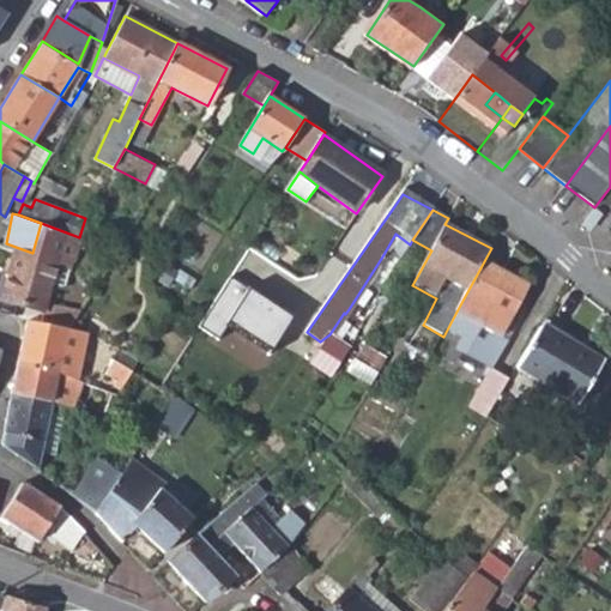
[(83,239),(79,237),(41,223),(32,253),(16,247),(11,270),(5,297),(17,301),(44,310),(53,279),(59,262),(70,266),(73,266),(83,239)]
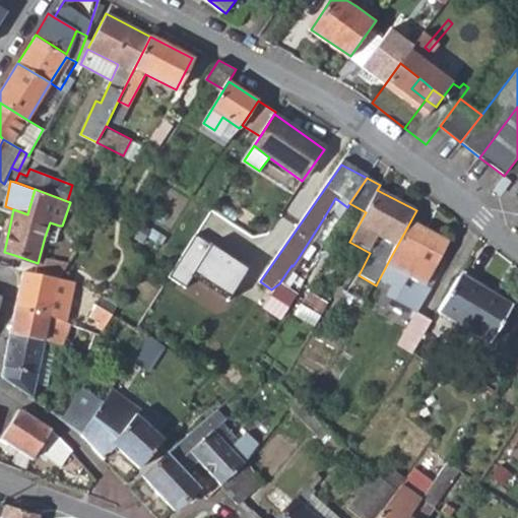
[(324,217),(336,223),(347,207),(335,198),(324,217)]
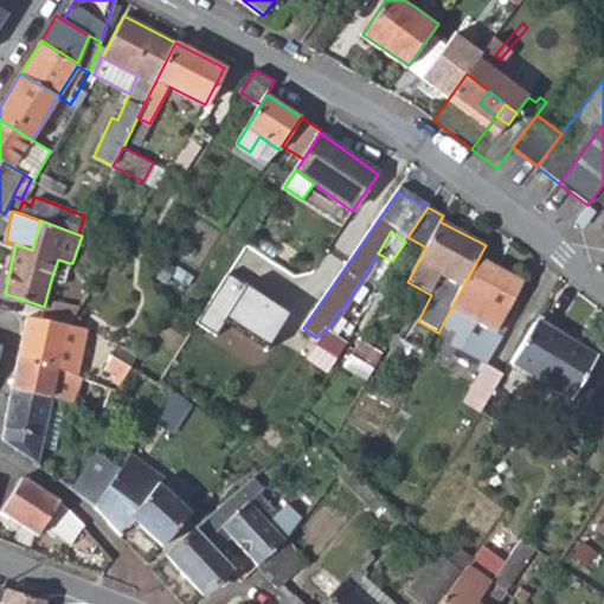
[(525,283),(479,258),(451,308),(496,333),(525,283)]
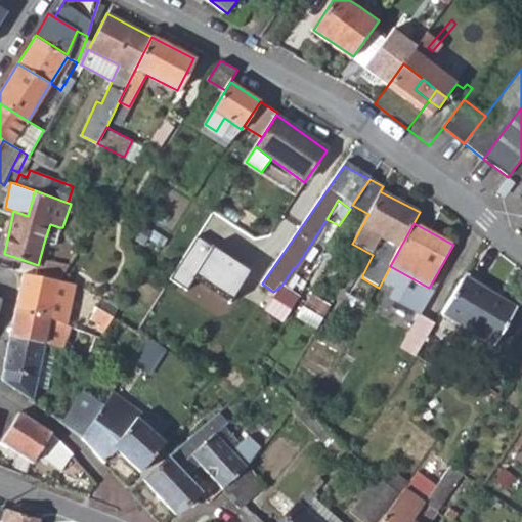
[(45,238),(55,241),(59,227),(50,224),(45,238)]
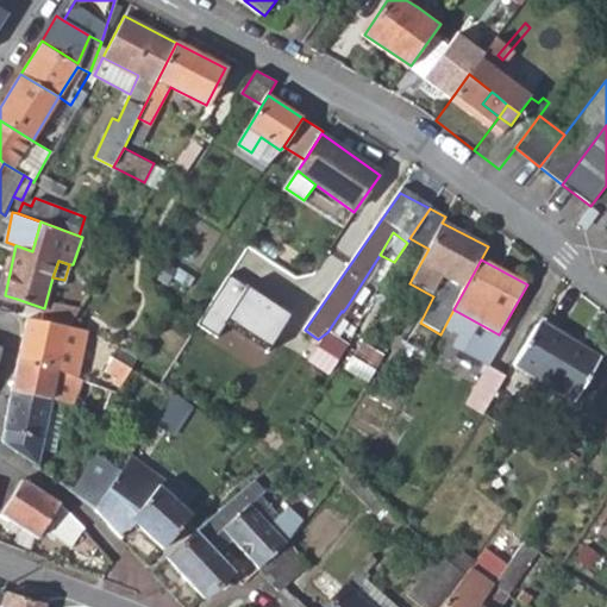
[(206,317),(268,352),(294,307),(232,271),(206,317)]
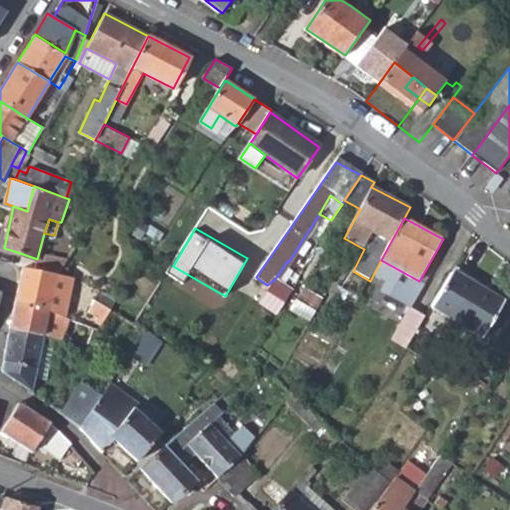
[(38,268),(59,273),(67,261),(42,253),(38,268)]
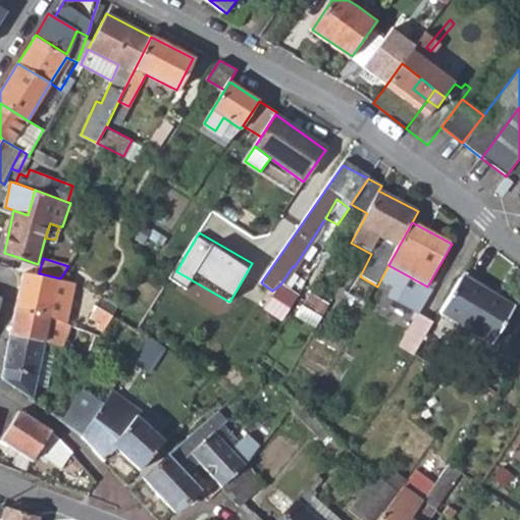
[(66,323),(72,290),(59,280),(60,278),(39,273),(26,270),(17,308),(50,317),(66,323)]
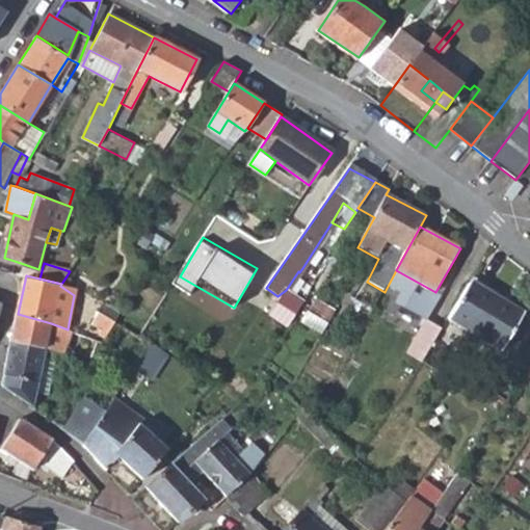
[(76,288),(61,284),(60,286),(74,295),(76,288)]
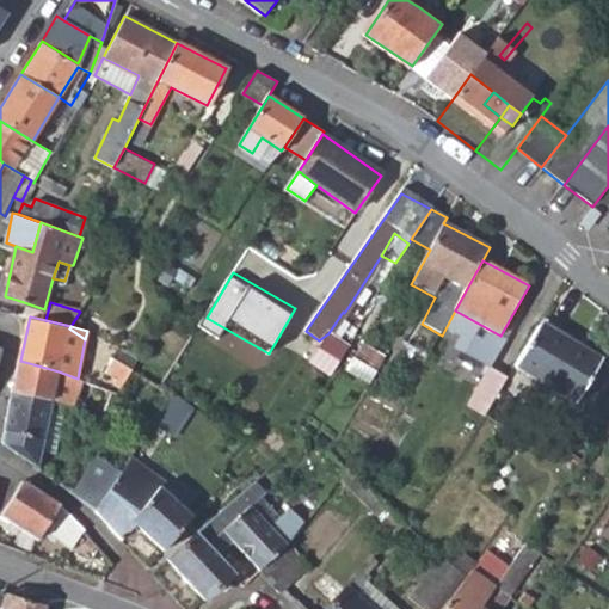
[(567,343),(540,326),(515,365),(543,383),(572,340),(570,339),(567,343)]
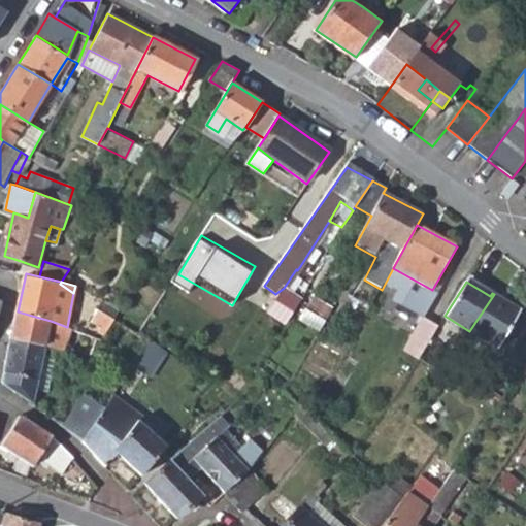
[(520,309),(494,294),(469,331),(497,348),(514,319),(520,309)]
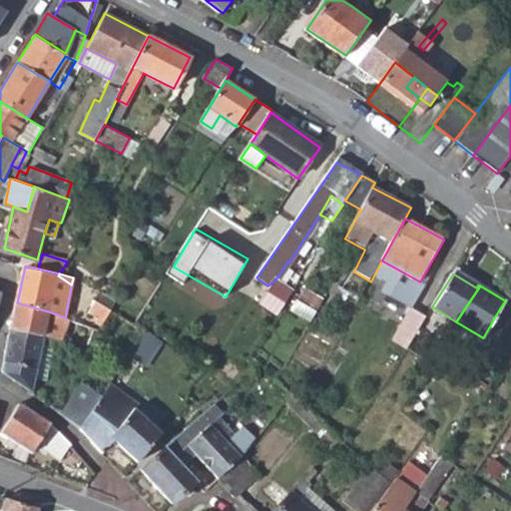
[(89,312),(105,322),(112,310),(96,300),(89,312)]
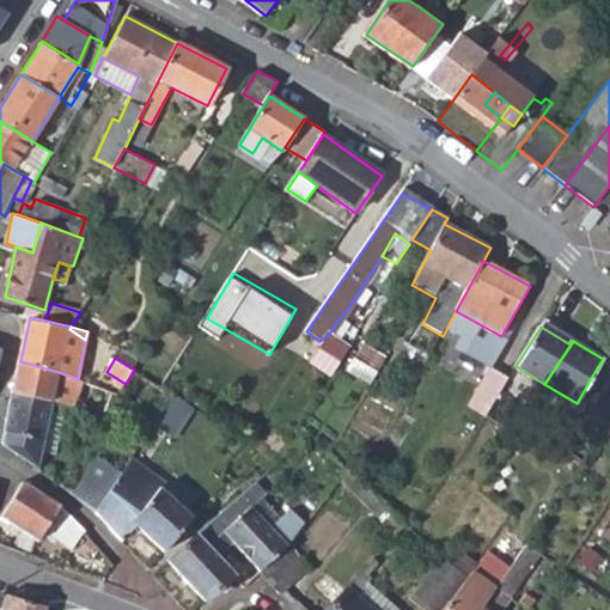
[(95,398),(99,386),(85,382),(78,379),(59,372),(20,361),(14,394),(53,402),(65,407),(73,410),(75,392),(95,398)]
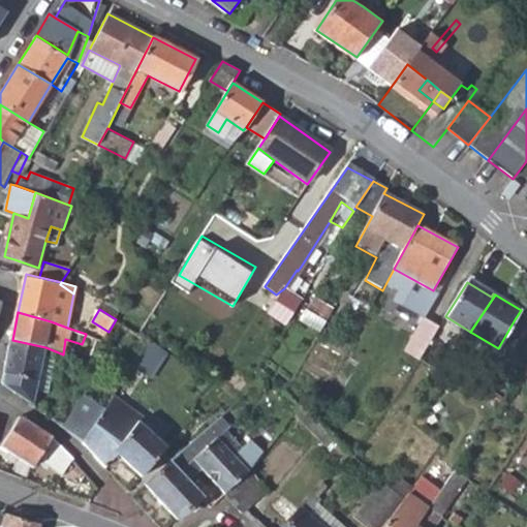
[(404,350),(419,360),(420,358),(425,351),(438,328),(424,319),(404,350)]
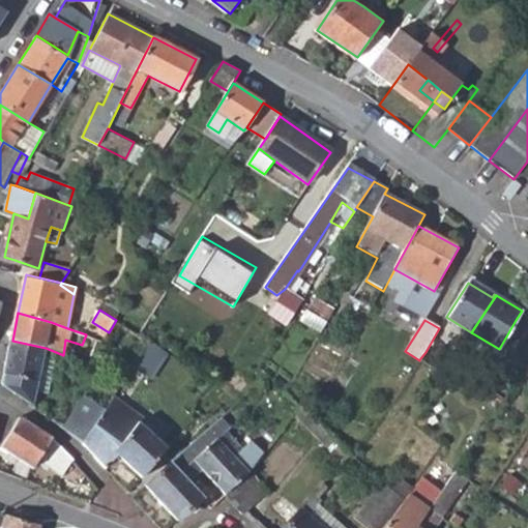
[(38,391),(46,348),(12,341),(3,384),(35,405),(38,391)]
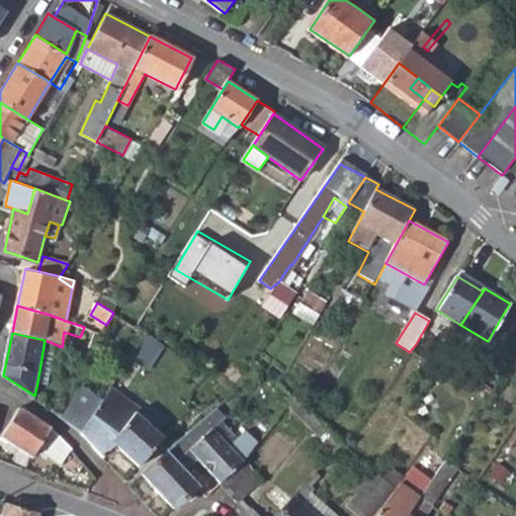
[(155,338),(147,333),(131,356),(148,367),(159,351),(154,348),(156,344),(155,338)]
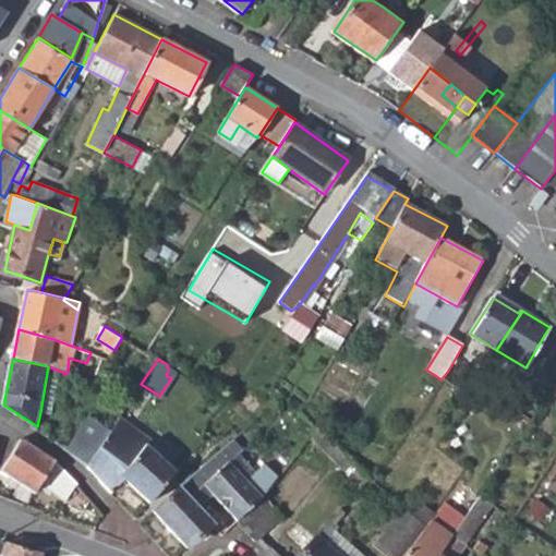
[(40,412),(52,415),(59,371),(48,366),(40,412)]
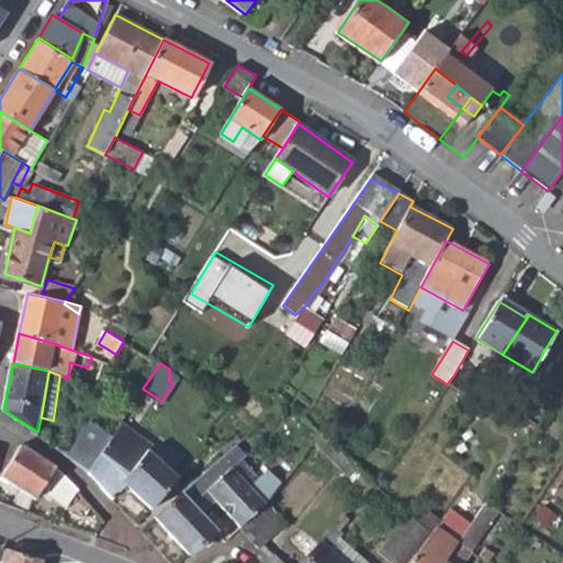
[(91,421),(66,455),(88,473),(121,423),(112,415),(103,429),(91,421)]
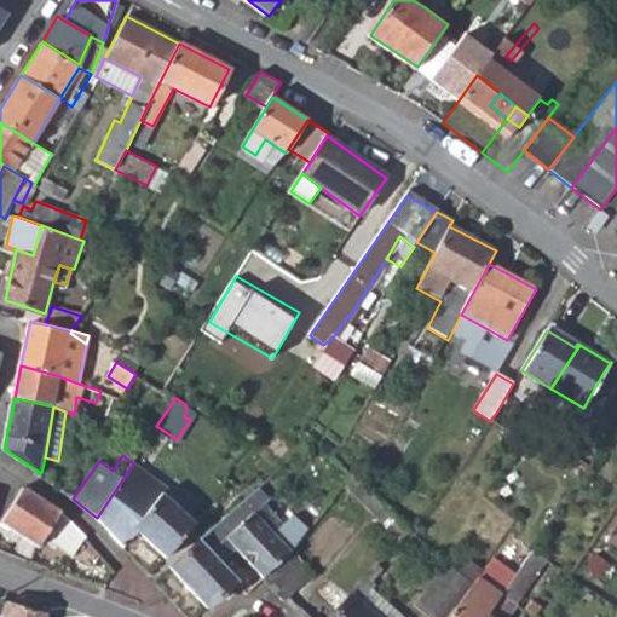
[(137,530),(167,558),(191,529),(195,524),(165,495),(169,488),(134,460),(133,463),(97,518),(124,547),(137,530)]
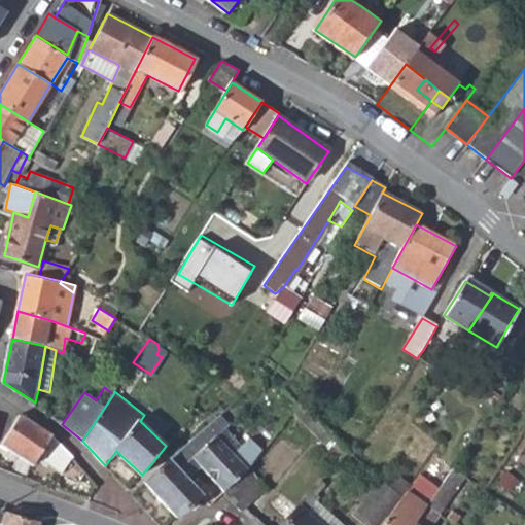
[(63,474),(74,458),(53,435),(20,415),(0,445),(34,467),(40,458),(63,474)]
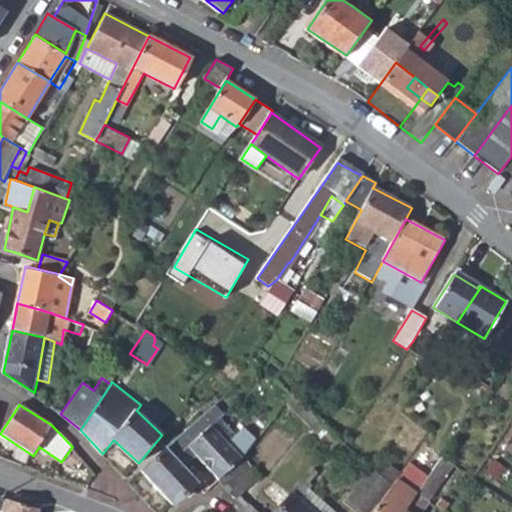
[(223,414),(214,405),(211,408),(166,447),(184,467),(197,455),(219,479),(242,458),(228,443),(236,435),(219,417),(223,414)]
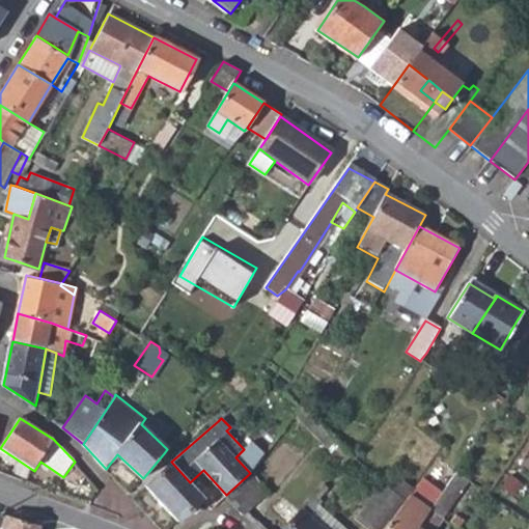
[(178,521),(203,498),(190,482),(171,462),(146,485),(178,521)]
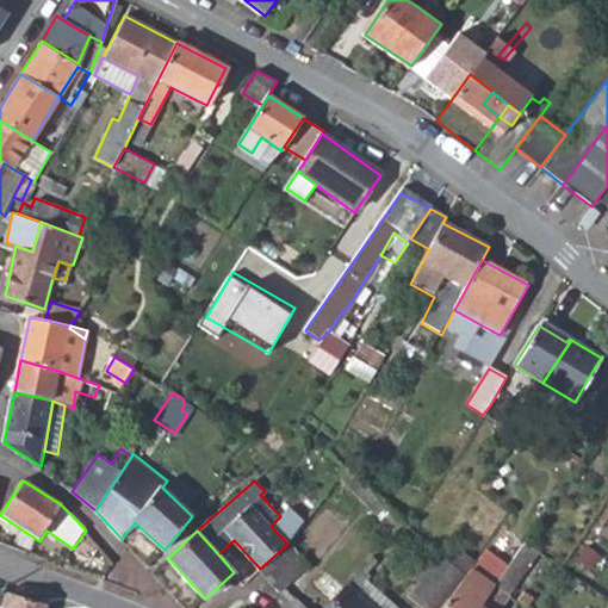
[(515,585),(540,552),(526,543),(501,577),(495,585),(491,591),(497,596),(501,589),(517,600),(523,593),(515,585)]
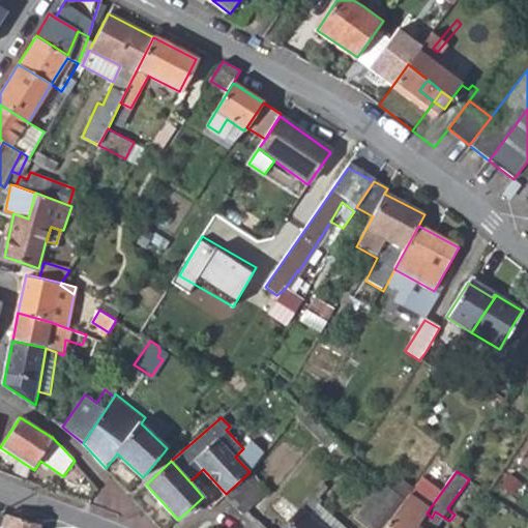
[(267,492),(250,472),(226,494),(244,514),(267,492)]
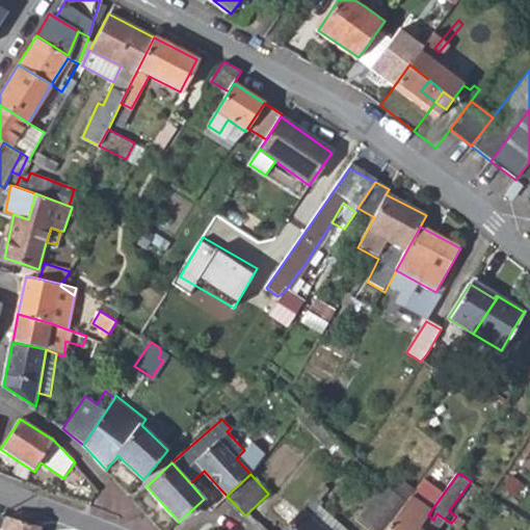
[(356,522),(367,529),(386,529),(406,501),(385,484),(356,522)]
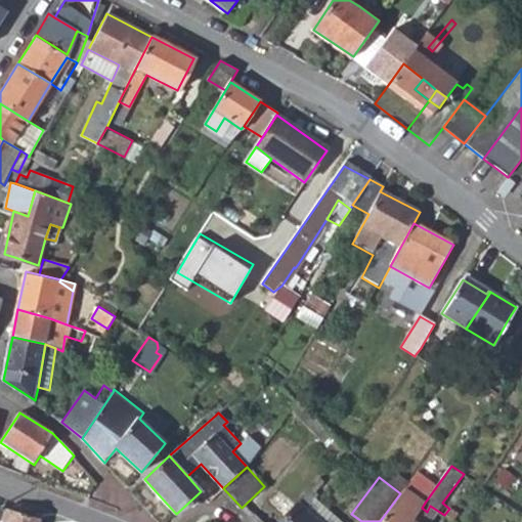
[(404,488),(425,503),(430,495),(409,481),(404,488)]
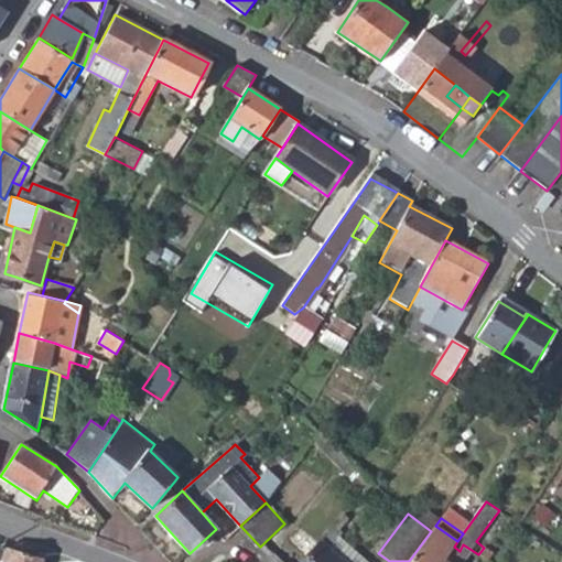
[(327,548),(342,561),(366,561),(339,535),(342,531),(334,523),(325,532),(333,540),(327,548)]
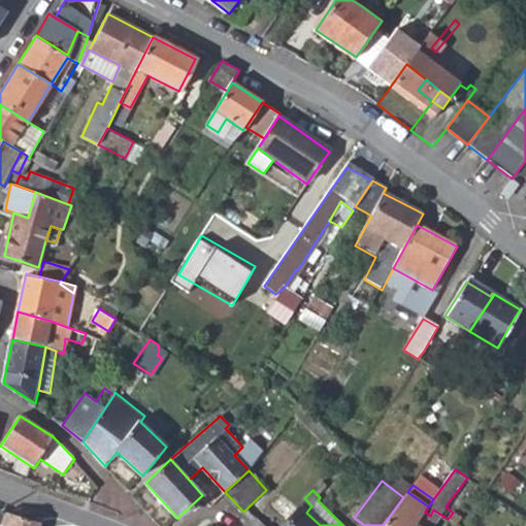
[(415,525),(417,524),(425,512),(428,506),(407,492),(403,497),(383,525),(415,525)]
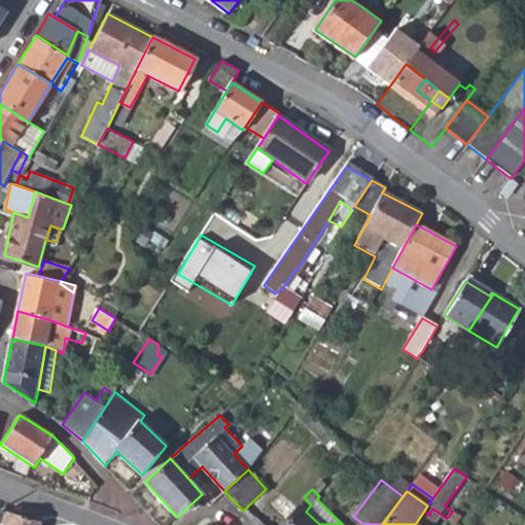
[(311,504),(304,497),(298,504),(300,506),(282,524),(319,524),(306,512),(311,504)]
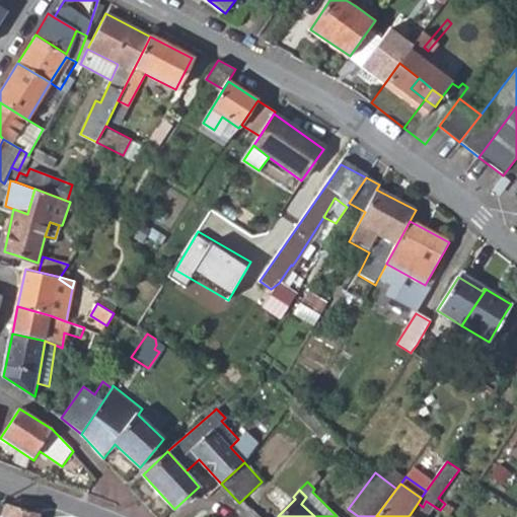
[(422,516),(412,516),(410,515),(408,516),(438,516),(443,512),(440,510),(426,501),(423,507),(418,513),(423,516),(422,516)]
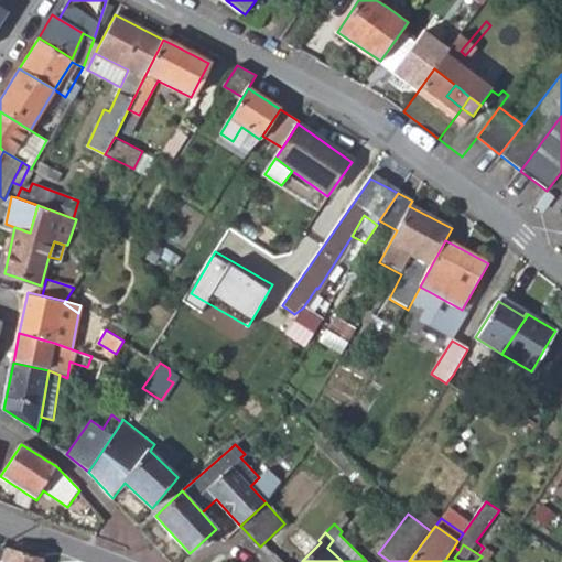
[(42,561),(44,558),(8,547),(7,549),(1,561),(42,561)]
